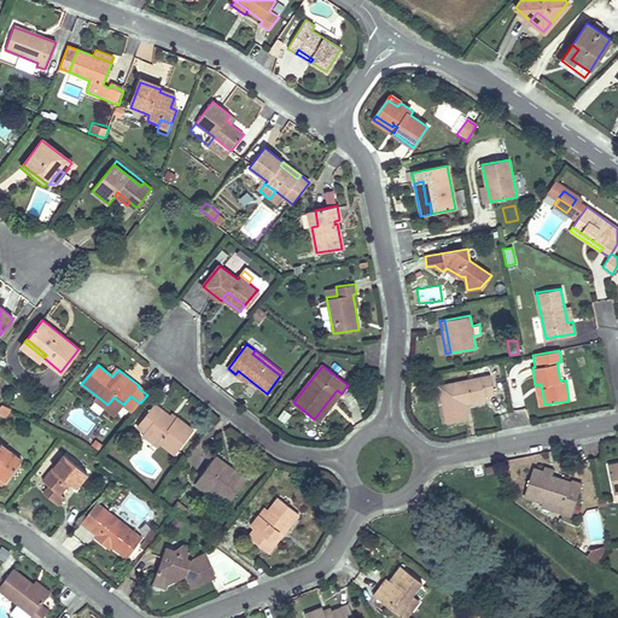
[(238,371),(235,374),(248,384),(250,380),(238,371)]
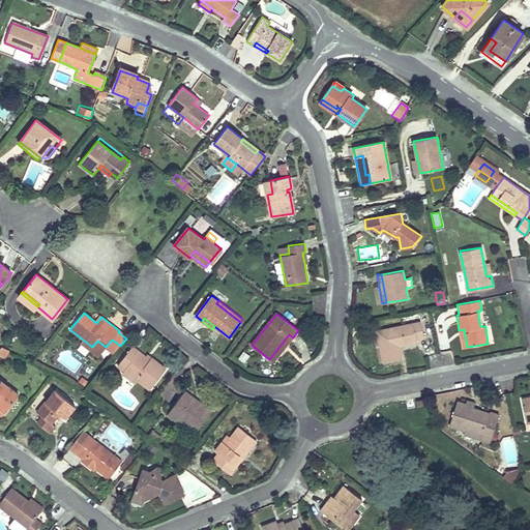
[(420,321),(413,323),(416,339),(423,336),(420,321)]
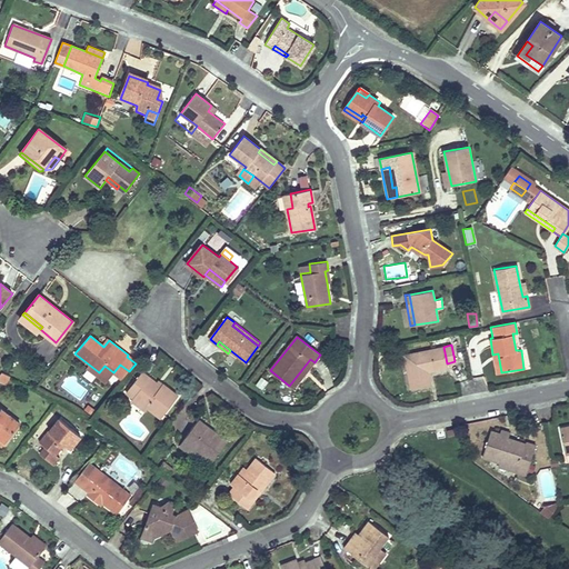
[(443,347),(403,353),(410,388),(431,385),(428,368),(431,367),(432,370),(448,367),(443,347)]
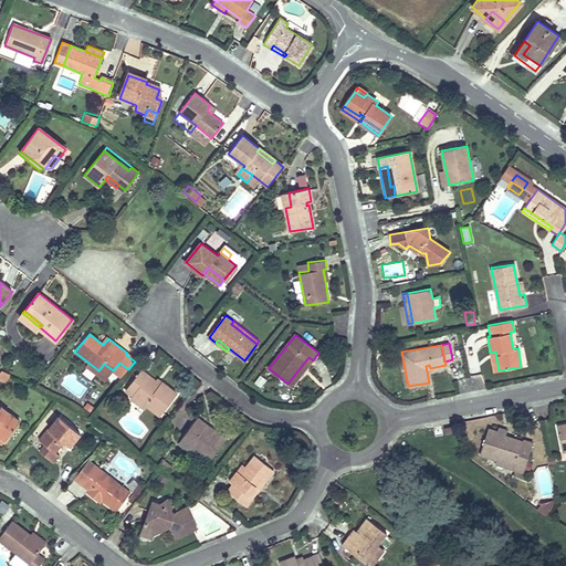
[(308,357),(287,384),(291,387),(313,360),(308,357)]
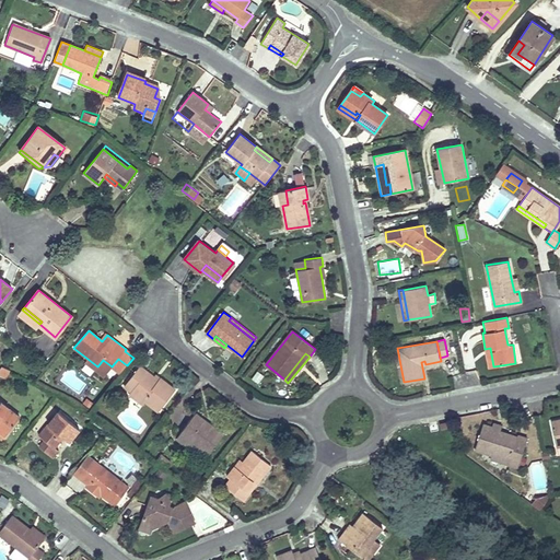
[(97,366),(88,359),(85,362),(103,376),(112,366),(103,360),(97,366)]
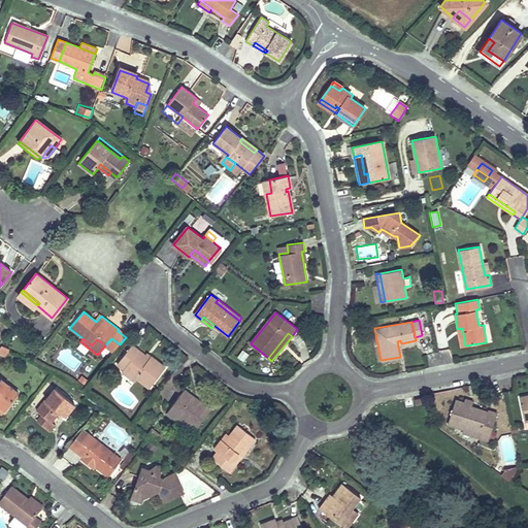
[(133,344),(118,365),(124,370),(125,368),(138,378),(150,388),(165,367),(152,356),(150,358),(133,344)]
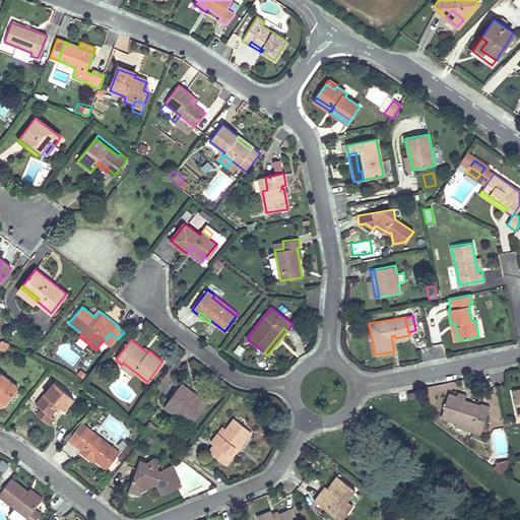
[(2,341),(0,343),(0,348),(6,351),(10,345),(2,341)]
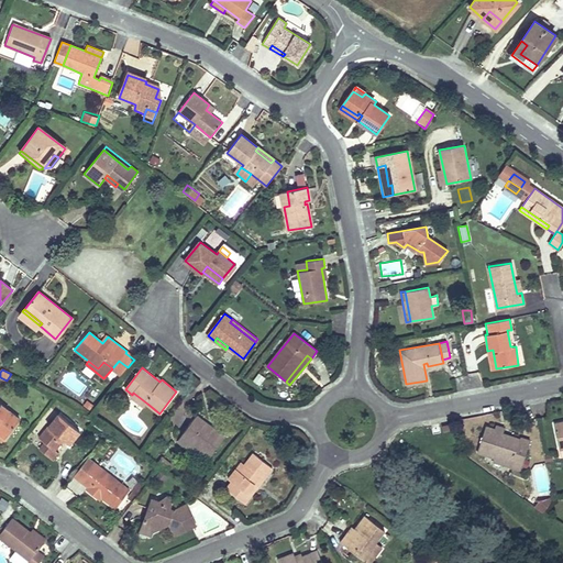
[(147,404),(133,393),(132,395),(130,397),(143,408),(147,404)]
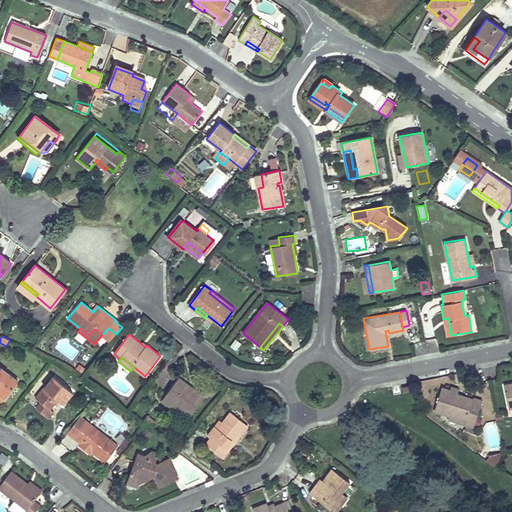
[(0,393),(5,398),(18,381),(1,368),(0,369),(0,393)]
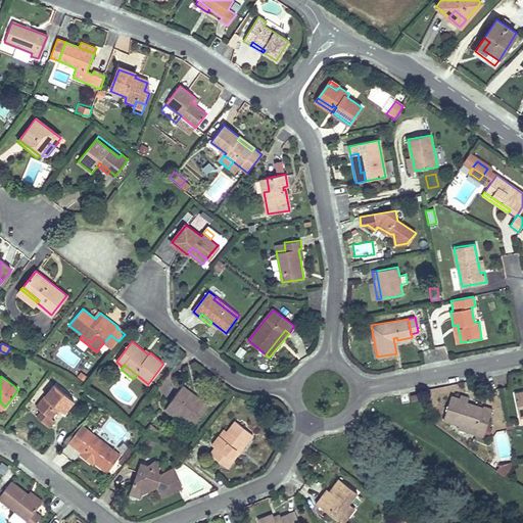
[(50,418),(59,408),(64,412),(74,400),(55,384),(37,407),(39,409),(43,412),(38,419),(49,428),(54,421),(50,418)]
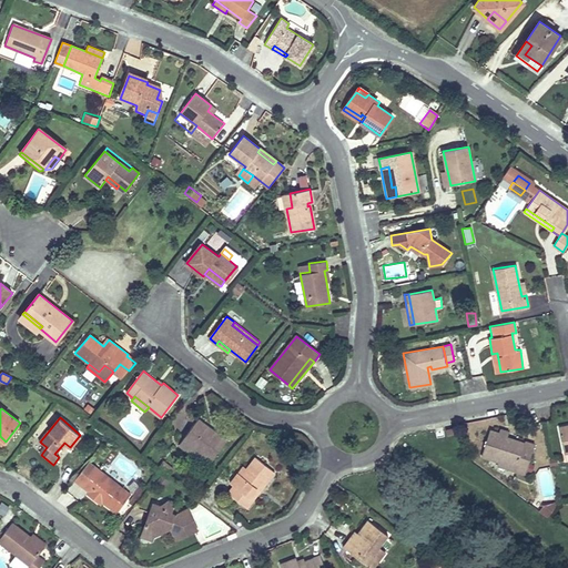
[(199,418),(183,439),(211,462),(225,444),(206,429),(209,426),(199,418)]
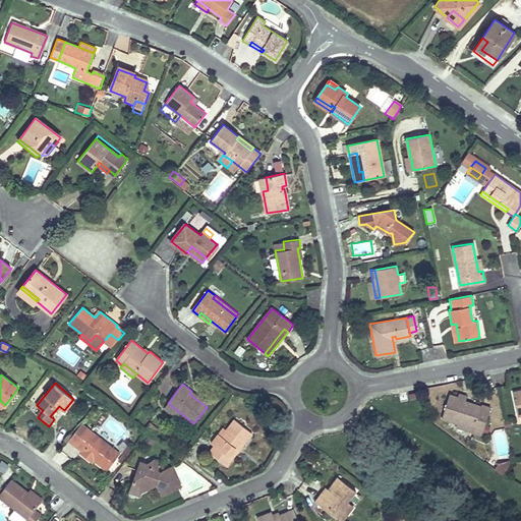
[(520,389),(512,391),(517,416),(520,415),(520,389)]
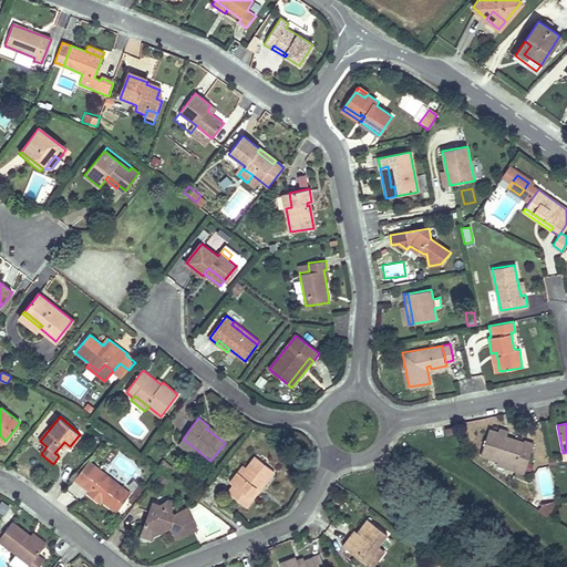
[(208,425),(206,429),(225,443),(227,440),(208,425)]
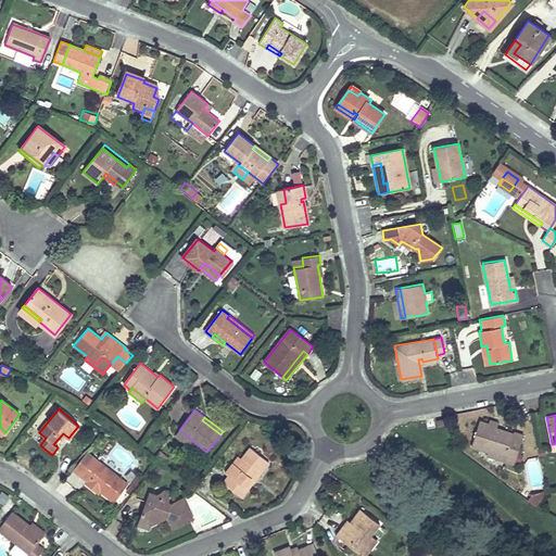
[(496,427),(479,421),(471,446),(505,457),(504,462),(514,465),(522,436),(514,432),(514,434),(496,429),(496,427)]
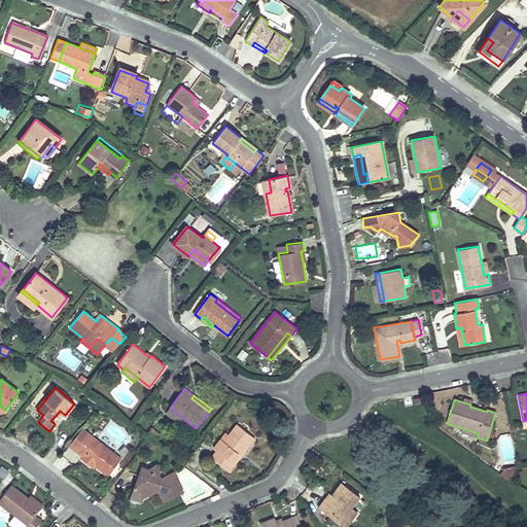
[(43,415),(39,412),(34,418),(38,422),(43,415)]
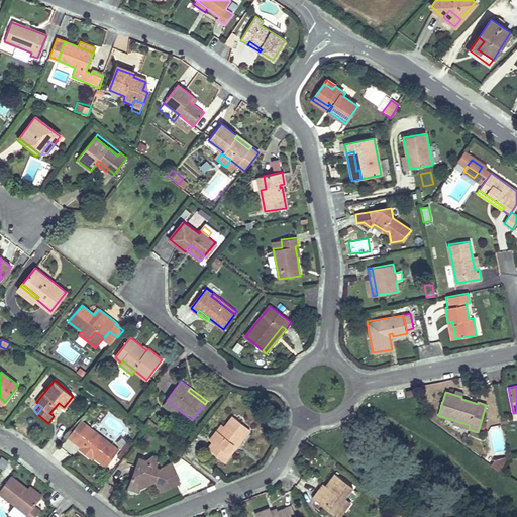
[(216,430),(210,439),(213,441),(208,447),(225,461),(230,455),(227,452),(236,441),(239,444),(250,430),(233,416),(220,433),(216,430)]
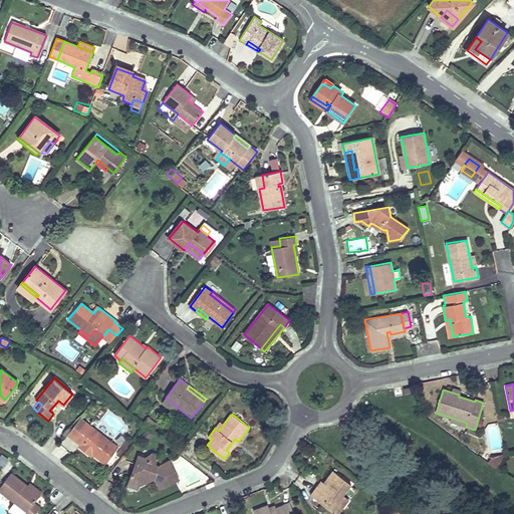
[(80,418),(67,434),(76,440),(88,424),(80,418)]
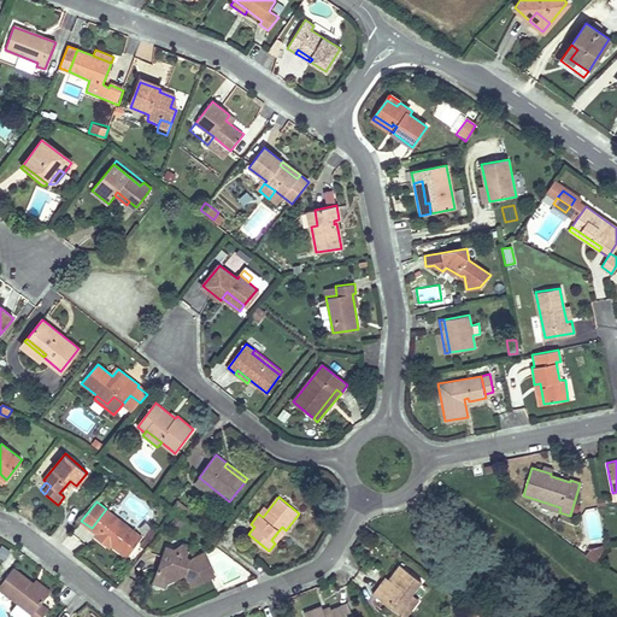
[(560,507),(542,501),(540,507),(559,512),(560,507)]
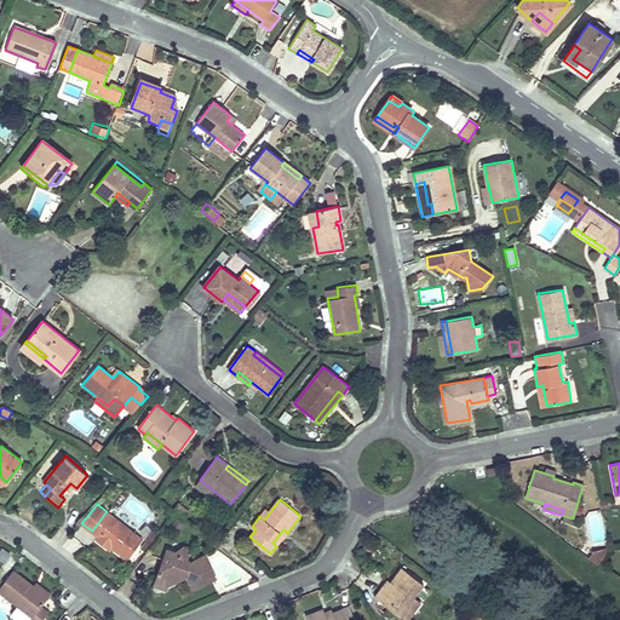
[(265,509),(259,516),(264,520),(270,512),(265,509)]
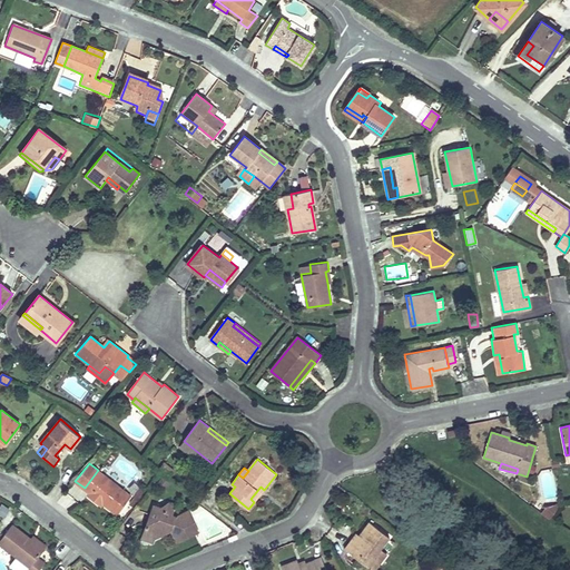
[(98,470),(85,488),(90,493),(88,495),(96,502),(98,499),(102,503),(116,513),(130,495),(98,470)]
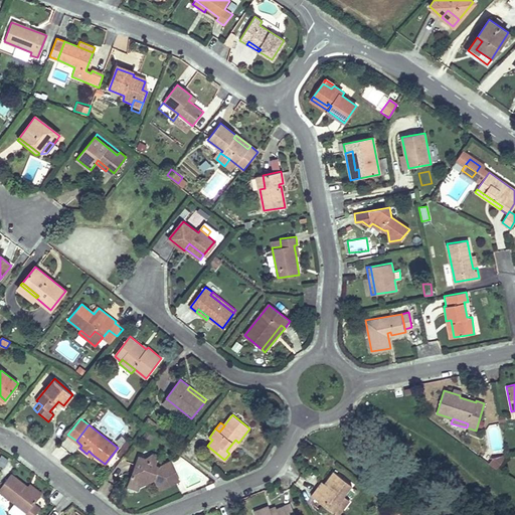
[(235,440),(226,451),(229,454),(238,443),(235,440)]
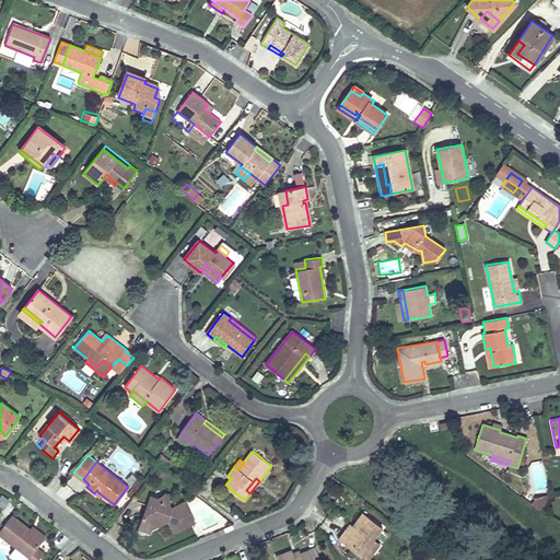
[(0,494),(0,505),(6,509),(10,498),(1,493),(0,494)]
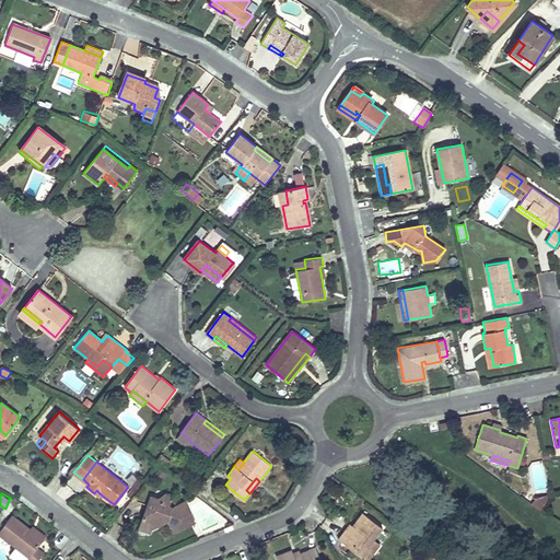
[(165,494),(160,499),(171,503),(173,498),(165,494)]
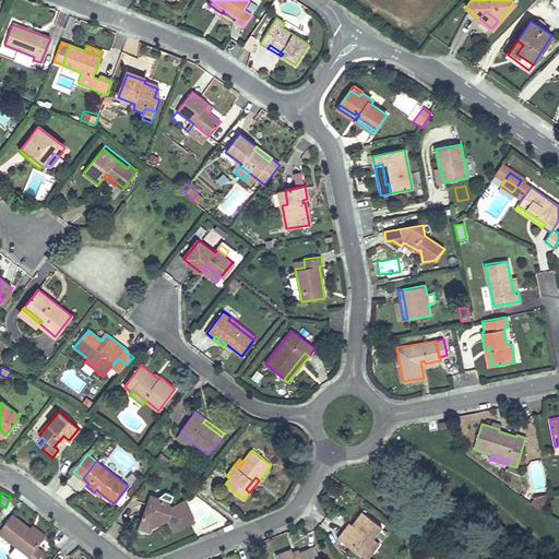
[(534,496),(528,502),(538,509),(547,499),(543,495),(534,496)]
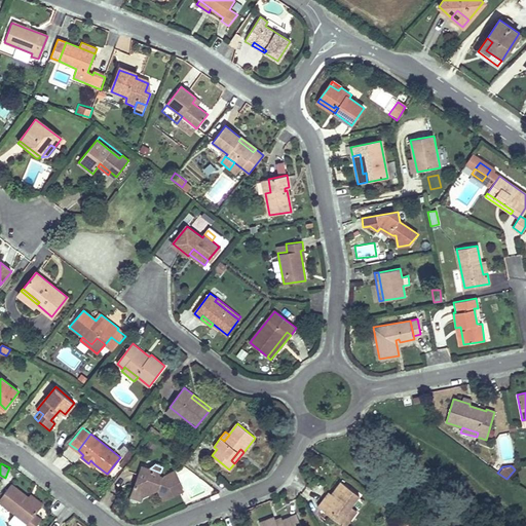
[(150,468),(143,466),(134,491),(143,495),(151,491),(152,485),(158,488),(163,498),(183,490),(174,472),(161,477),(159,476),(160,473),(150,468)]
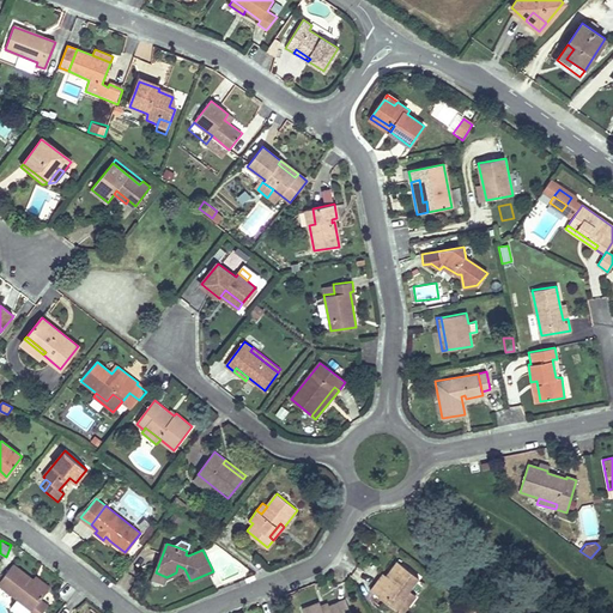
[(378,580),(370,590),(396,610),(404,599),(402,598),(418,577),(396,560),(386,575),(382,581),(378,580)]
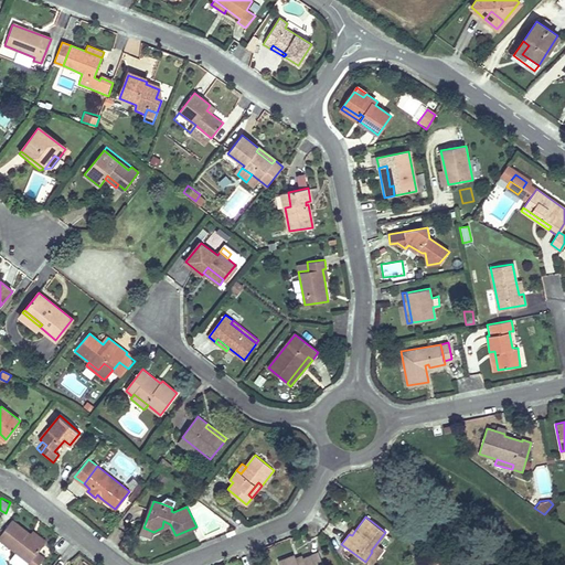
[(12,520),(0,535),(0,539),(29,563),(27,564),(36,564),(43,558),(36,553),(43,545),(30,534),(12,520)]
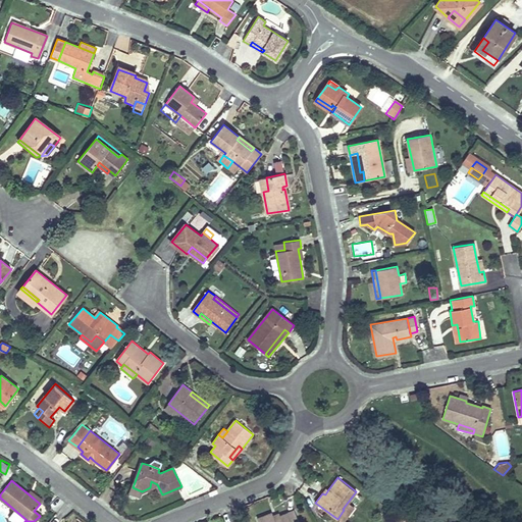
[(142,491),(133,487),(131,491),(141,497),(142,491)]
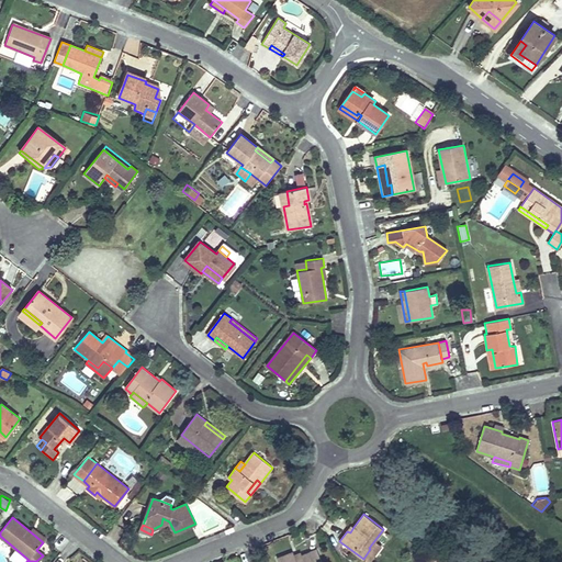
[(32,528),(30,531),(43,542),(45,539),(32,528)]
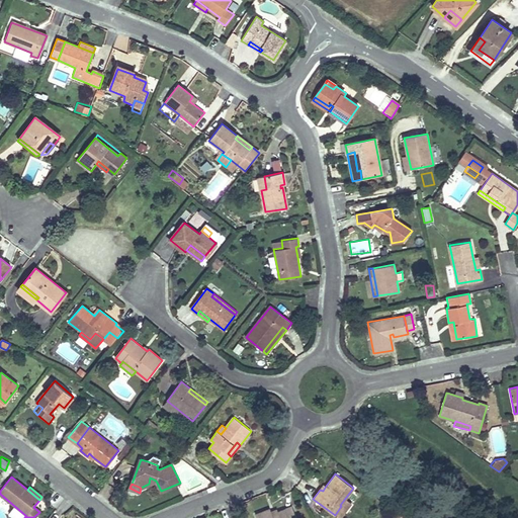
[(270,509),(256,514),(257,517),(295,517),(292,507),(278,513),(272,515),(271,512),(270,509)]
